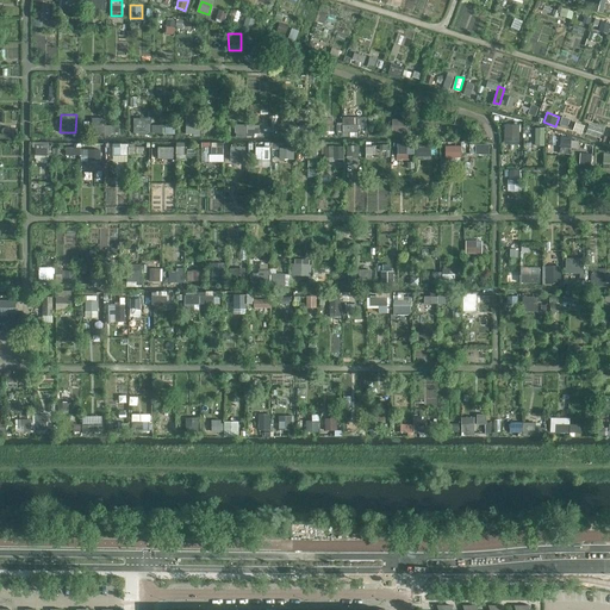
[(337,130),(359,131),(359,116),(343,116),(343,123),(337,122),(337,130)]
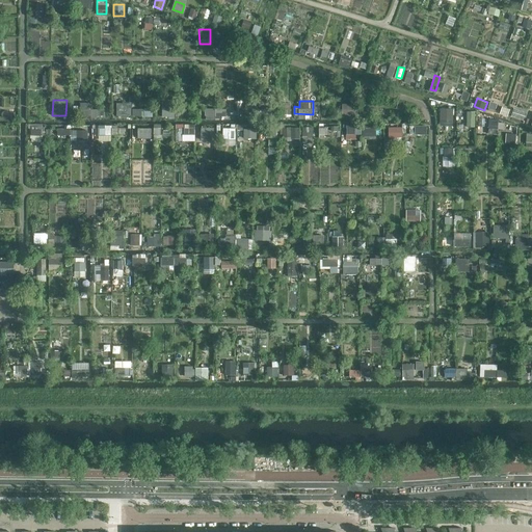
[(82,102),(82,117),(91,116),(90,102),(82,102)]
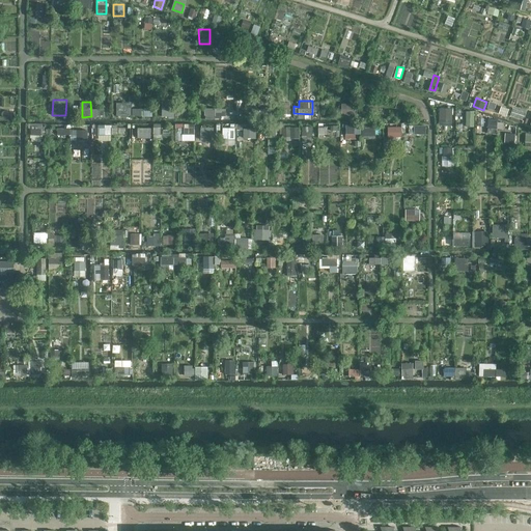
[(132,115),(132,102),(117,102),(117,115),(132,115)]
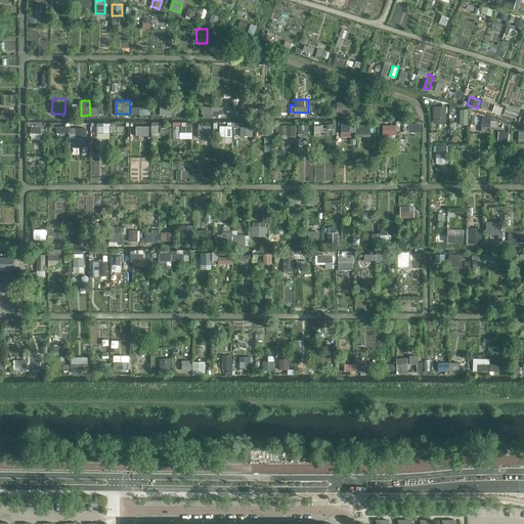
[(172,115),(172,106),(166,106),(166,100),(160,100),(160,115),(172,115)]
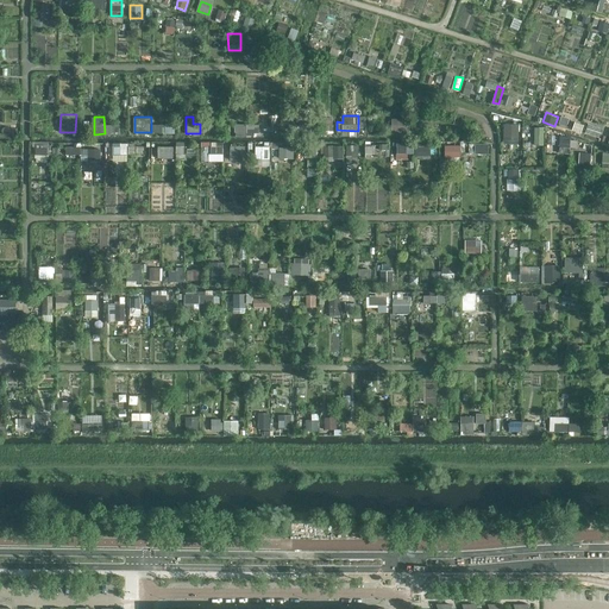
[(393,118),(393,131),(410,132),(410,118),(393,118)]
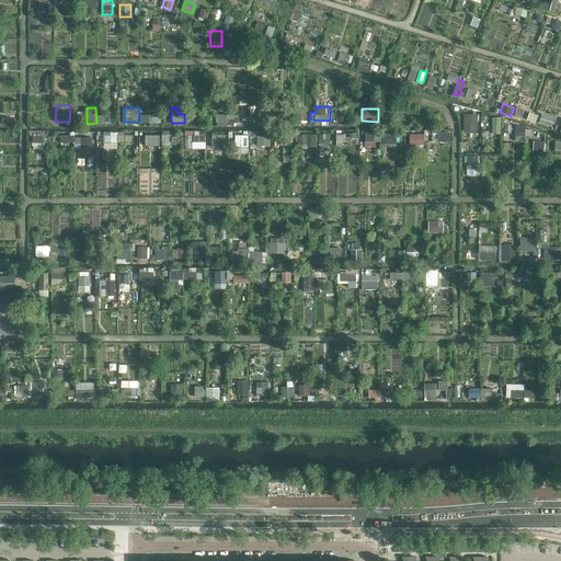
[(216,113),(216,124),(239,125),(239,114),(216,113)]
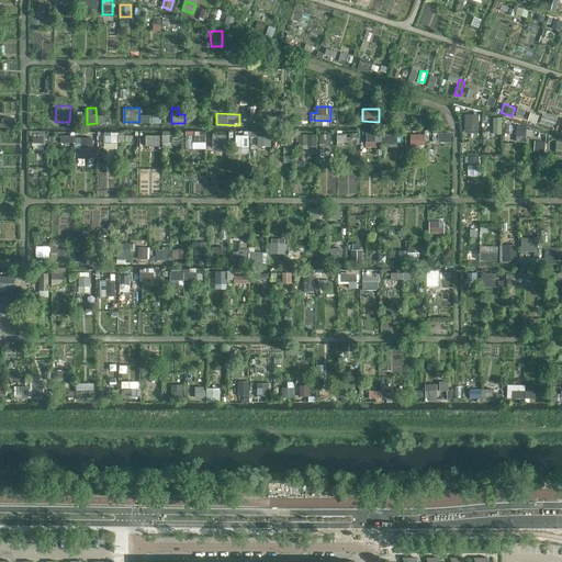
[(464,113),(464,127),(479,127),(479,113),(464,113)]
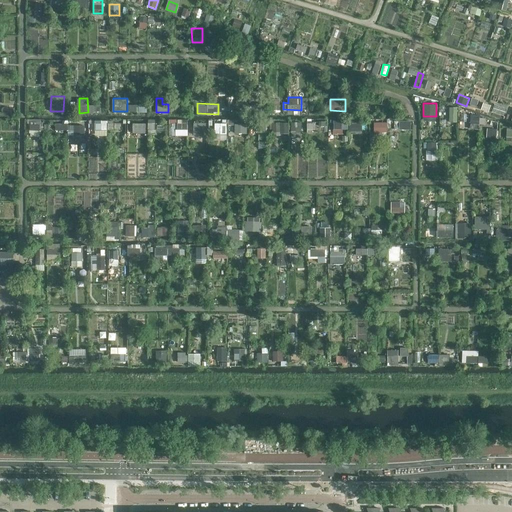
[(457,121),(458,107),(450,106),(449,121),(457,121)]
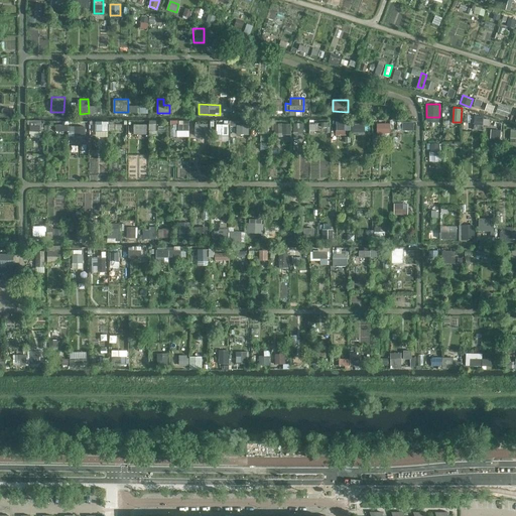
[(483,124),(488,125),(490,118),(476,116),(474,127),(482,129),(483,124)]
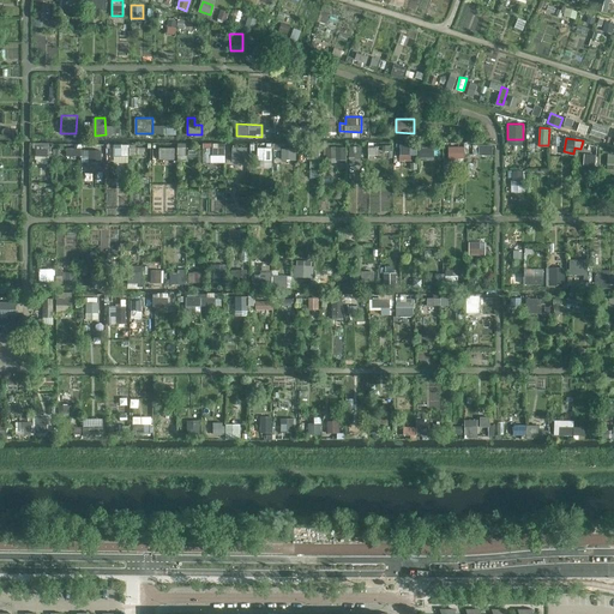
[(34,163),(49,164),(49,143),(34,142),(34,163)]
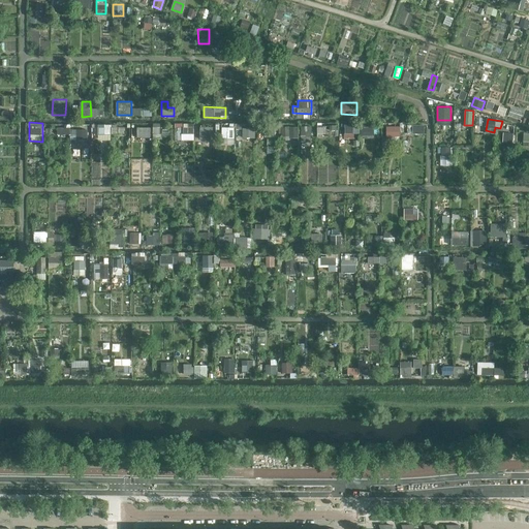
[(99,123),(98,138),(111,139),(112,124),(99,123)]
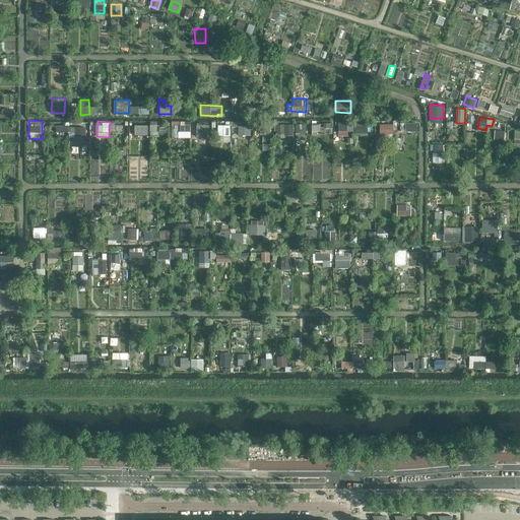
[(339,123),(339,132),(368,132),(368,122),(339,123)]
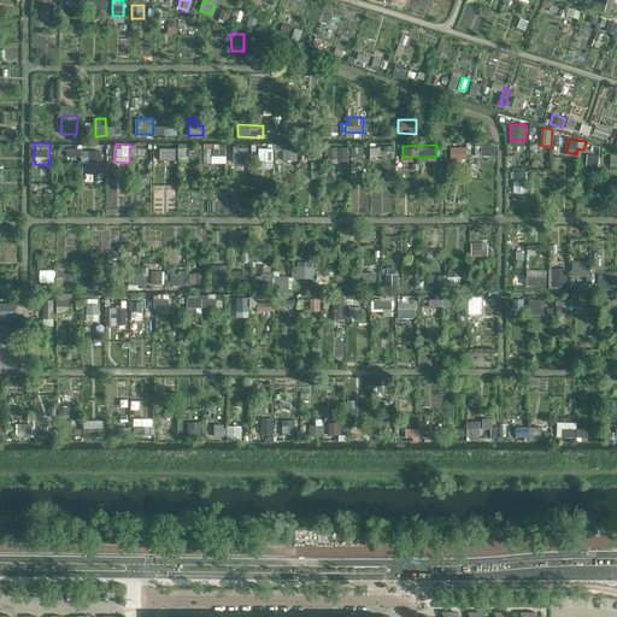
[(495,145),(482,145),(482,156),(495,154),(495,145)]
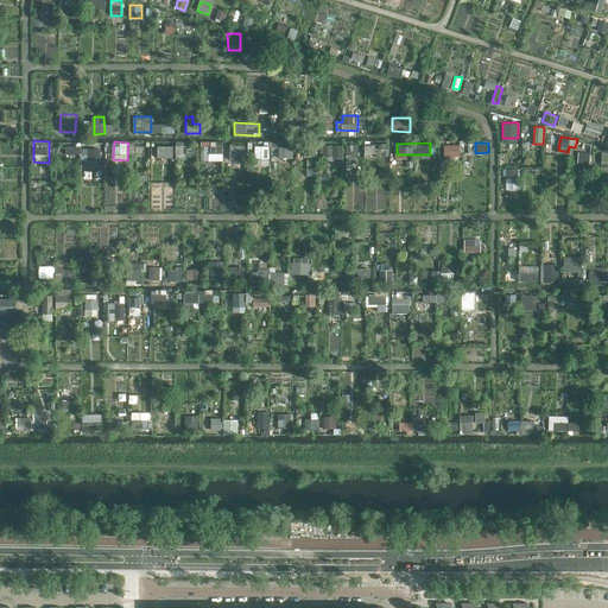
[(229,145),(229,159),(245,159),(245,144),(229,145)]
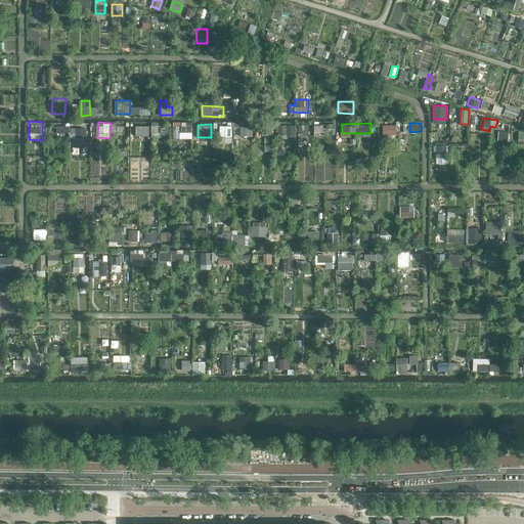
[(295,134),(295,124),(278,125),(278,134),(295,134)]
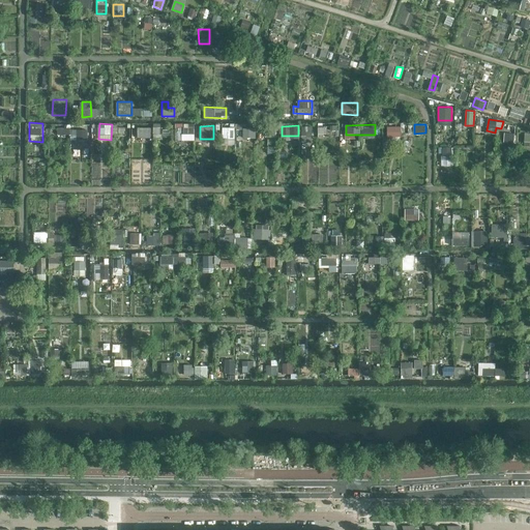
[(302,125),(302,141),(313,141),(312,125),(302,125)]
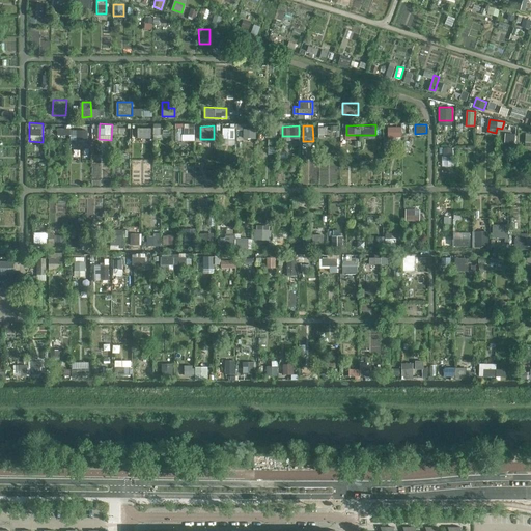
[(337,127),(319,126),(318,133),(337,134),(337,127)]
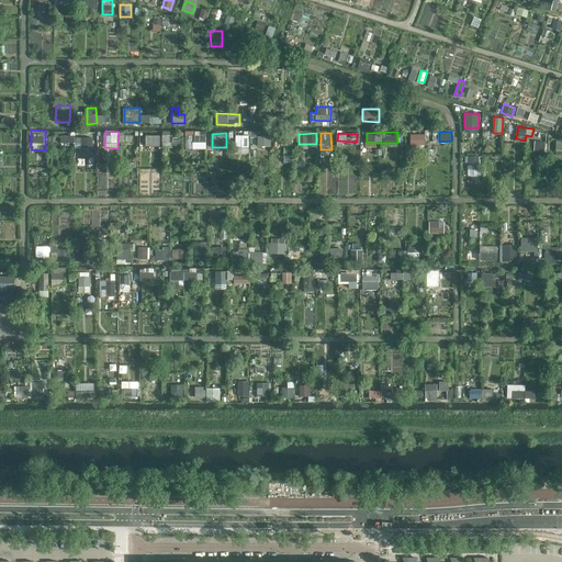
[(411,145),(426,145),(426,133),(411,134),(411,145)]
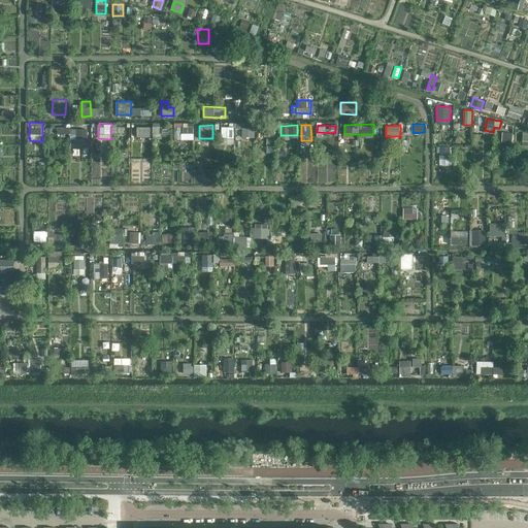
[(149,136),(149,127),(137,126),(137,135),(149,136)]
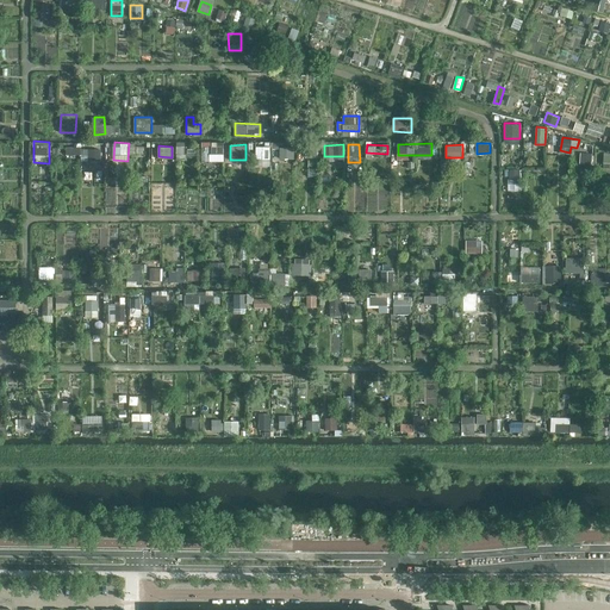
[(256,157),(271,159),(272,147),(257,145),(256,157)]
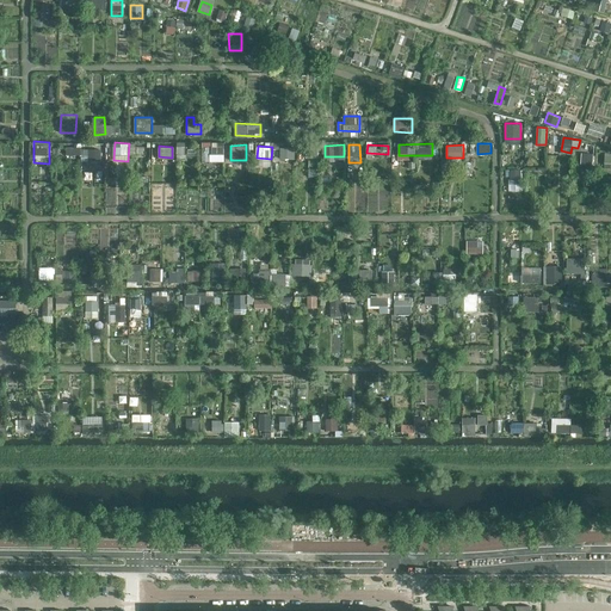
[(281,147),(279,158),(294,159),(295,147),(281,147)]
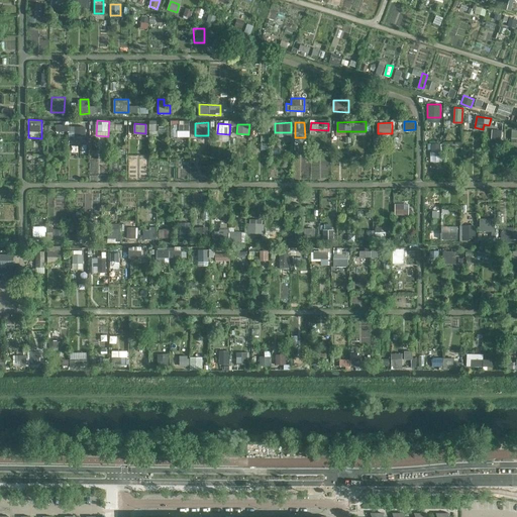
[(56,130),(69,130),(69,139),(86,139),(86,125),(56,125),(56,130)]
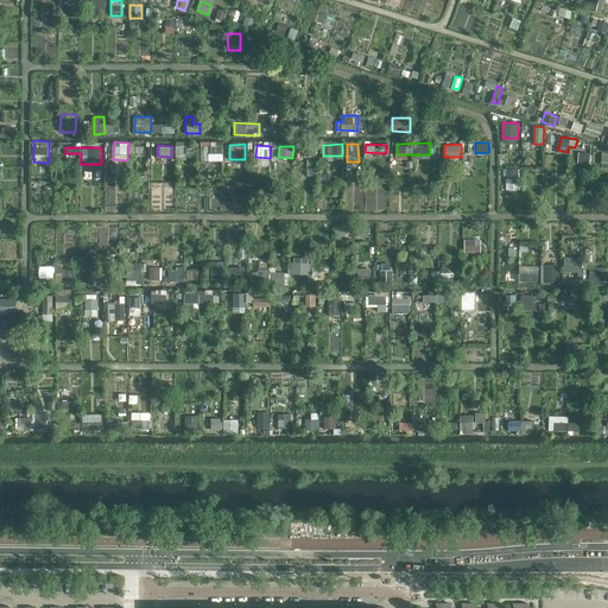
[(590,154),(580,153),(578,165),(589,166),(590,154)]
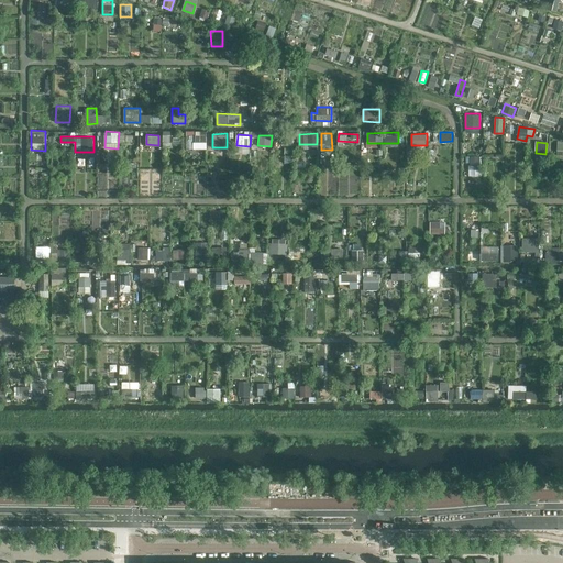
[(470,175),(479,175),(479,155),(470,156),(470,175)]
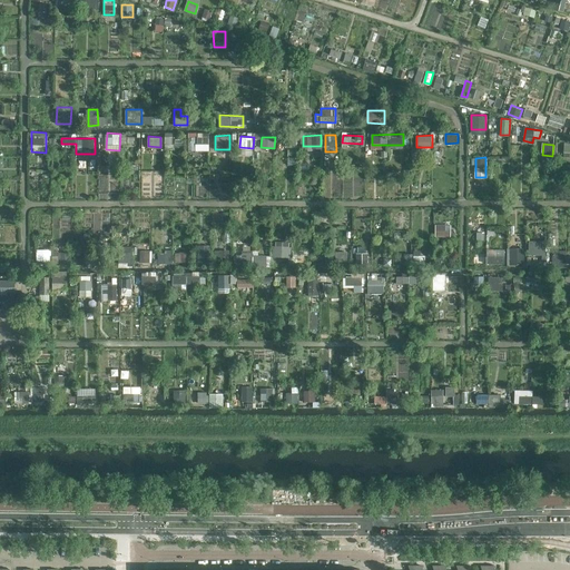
[(436,224),(435,235),(451,236),(451,224),(436,224)]
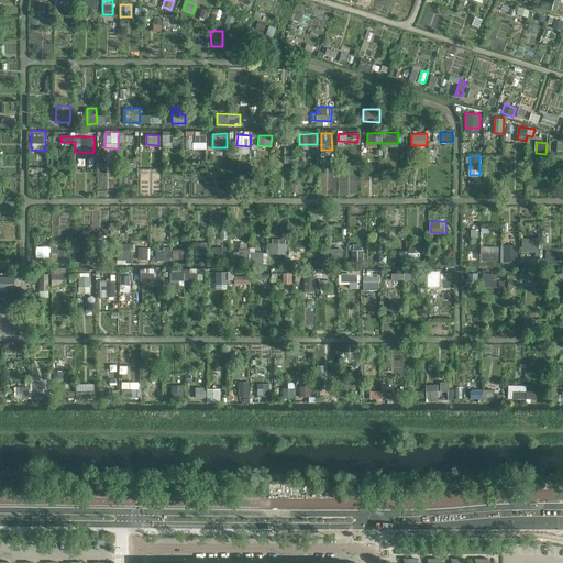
[(89,286),(90,273),(80,272),(80,286),(89,286)]
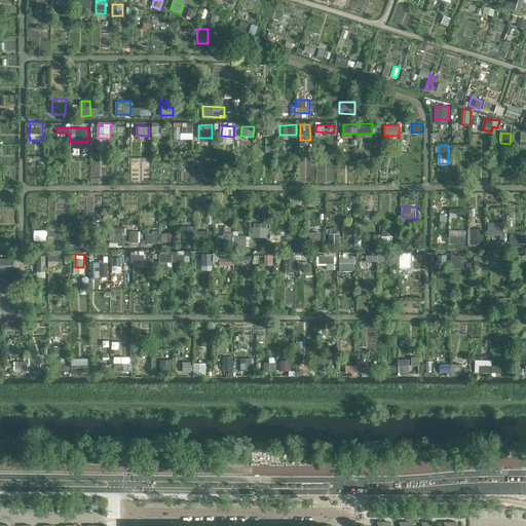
[(353,270),(353,257),(340,257),(340,270),(353,270)]
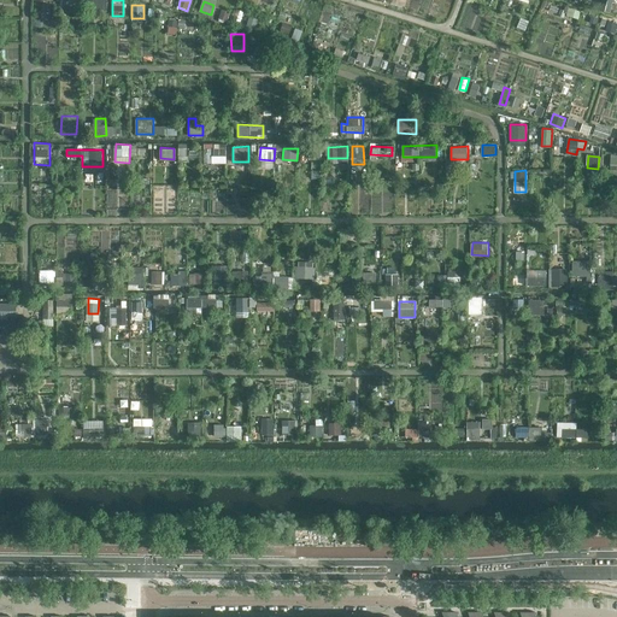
[(0,325),(17,327),(17,317),(17,304),(11,304),(0,303),(0,325)]
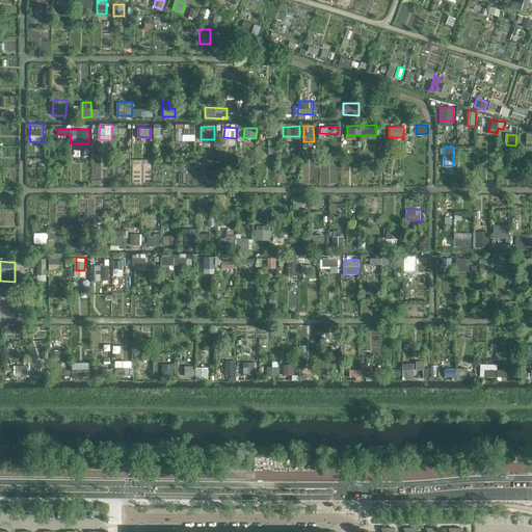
[(98,265),(97,278),(108,280),(109,265),(98,265)]
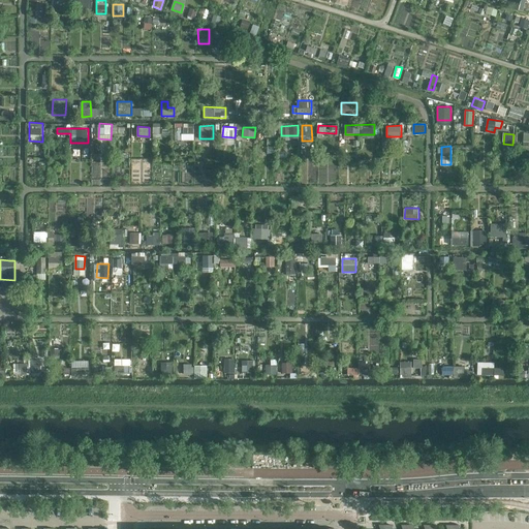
[(235,371),(235,359),(225,359),(225,371),(235,371)]
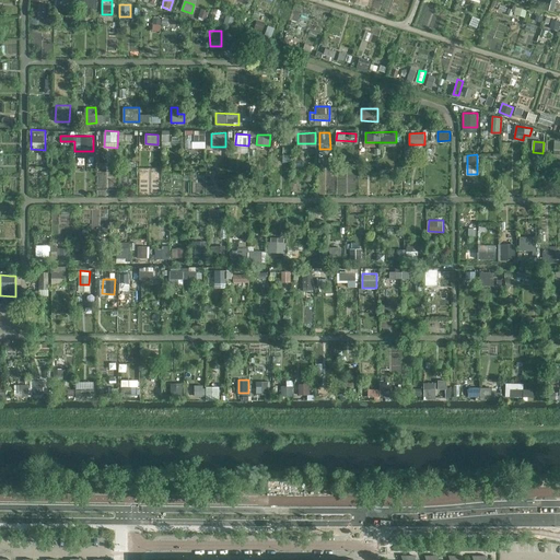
[(506,395),(524,395),(524,383),(506,383),(506,395)]
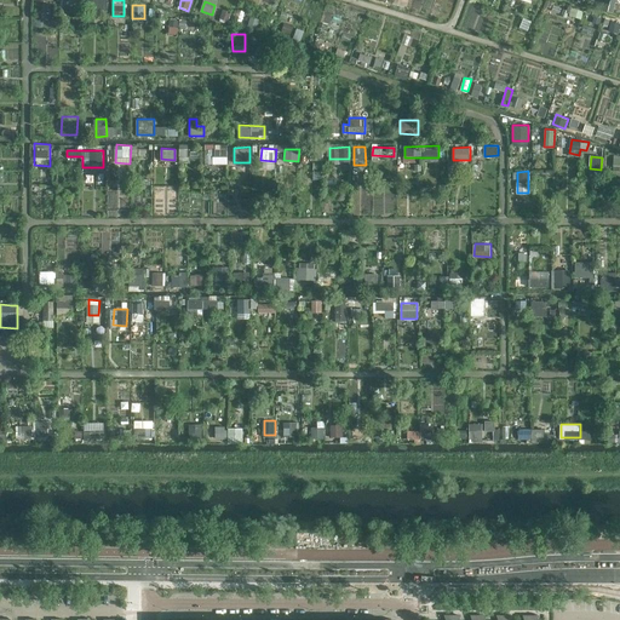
[(545,429),(520,428),(520,437),(545,437),(545,429)]
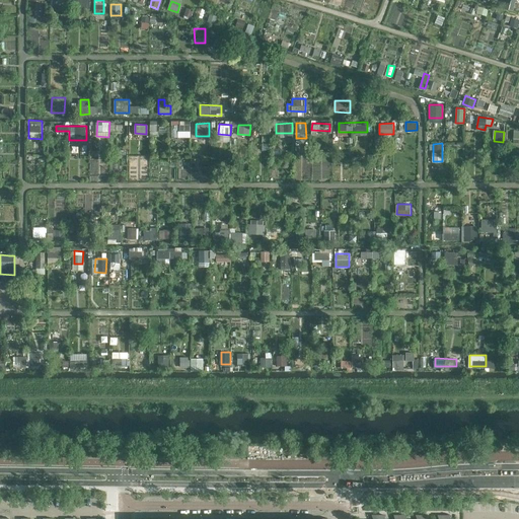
[(354,369),(354,360),(342,360),(342,369),(354,369)]
